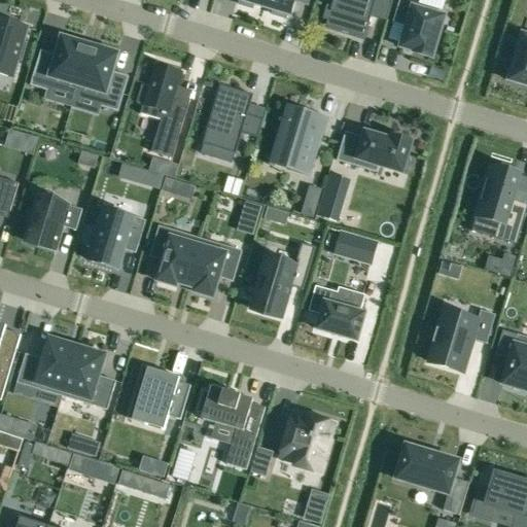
[(237,0),(237,1),(240,2),(239,5),(252,9),(253,6),(262,8),(265,0),(237,0)]
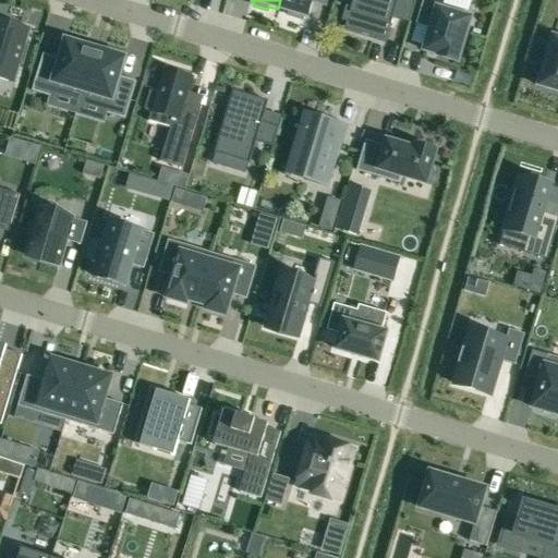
[(312,0),(280,0),(278,9),(289,12),(288,16),(302,21),(303,16),(307,17),(312,0)]
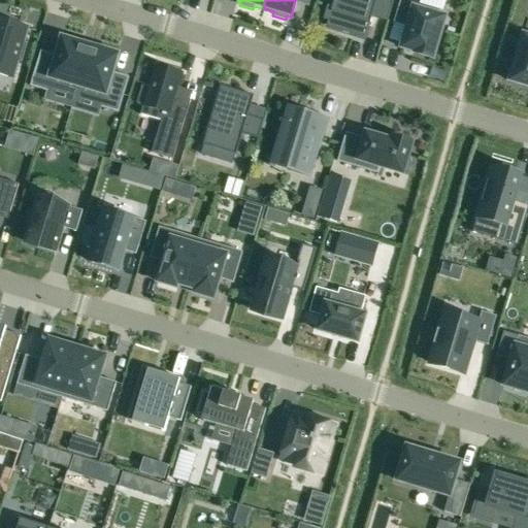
[(334,0),(332,7),(327,6),(323,21),(328,22),(326,28),(365,39),(369,24),(370,25),(372,18),(388,22),(394,0),(334,0)]
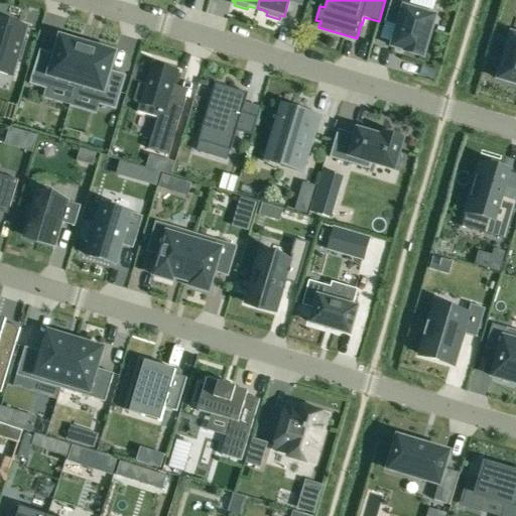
[(398,27),(392,47),(405,51),(405,52),(423,58),(436,13),(392,0),(391,0),(385,23),(398,27)]
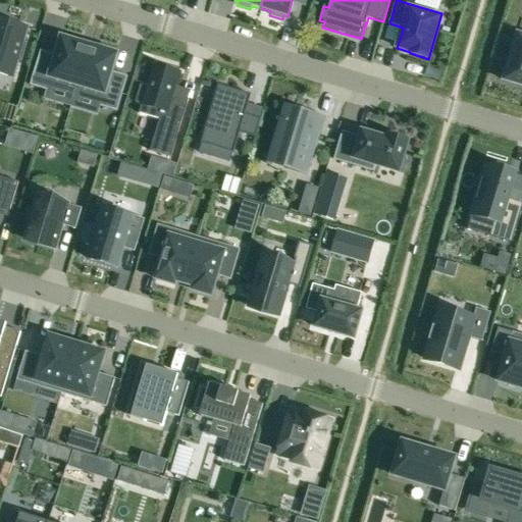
[(0,73),(12,77),(17,60),(20,61),(25,44),(22,43),(28,28),(0,19),(0,73)]
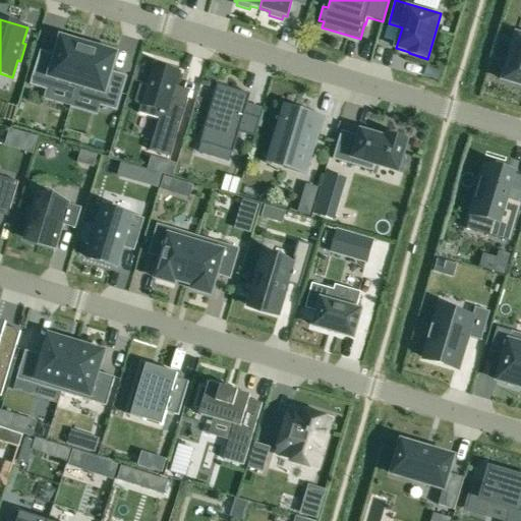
[(503,81),(520,87),(520,36),(517,35),(503,81)]
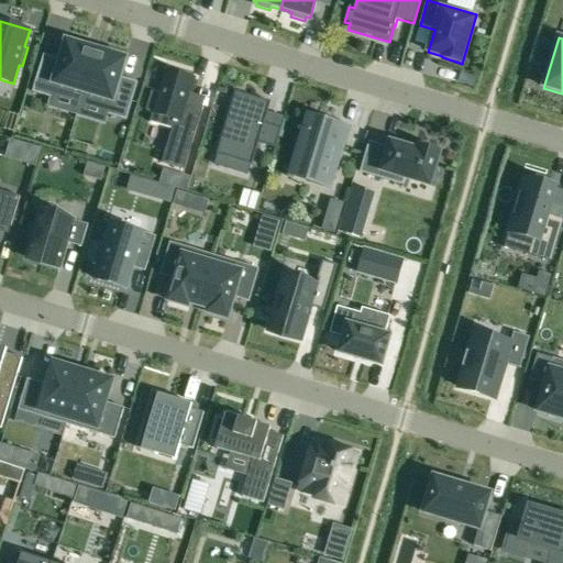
[(81,99),(96,52),(87,50),(87,47),(66,42),(61,59),(44,55),(32,92),(50,98),(51,98),(53,91),(81,99)]
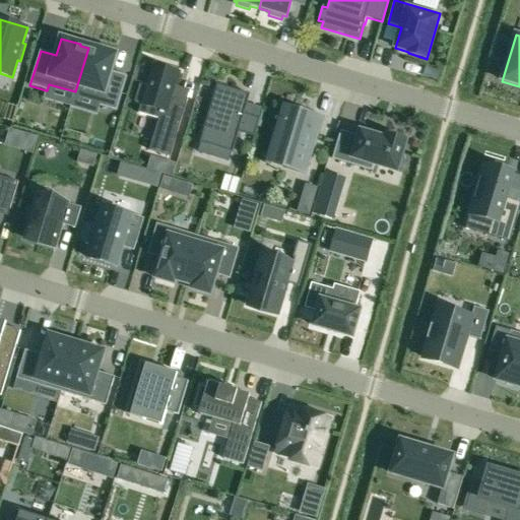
[(100,107),(117,112),(127,76),(112,72),(117,55),(98,49),(96,49),(96,50),(88,48),(75,91),(102,100),(100,107)]
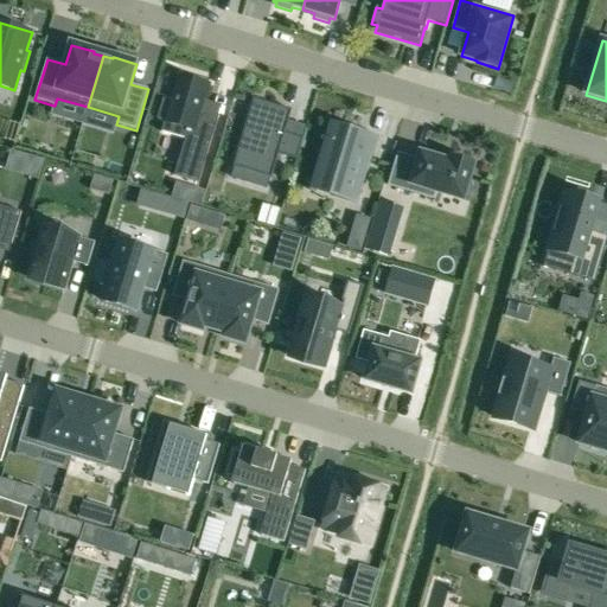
[(218,119),(202,114),(210,85),(179,77),(171,103),(164,101),(158,120),(165,122),(161,133),(185,140),(174,176),(198,184),(218,119)]
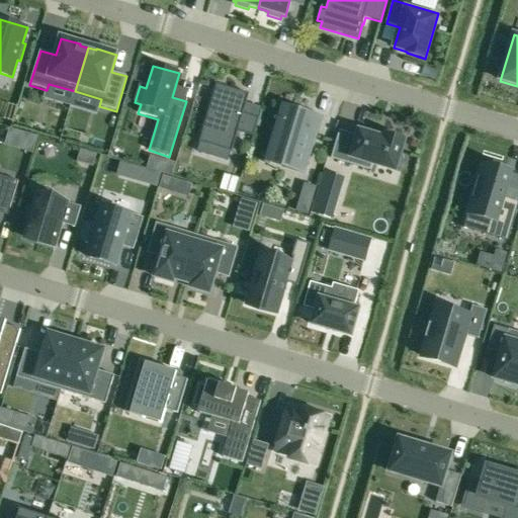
[(199,143),(232,153),(249,94),(217,85),(199,143)]
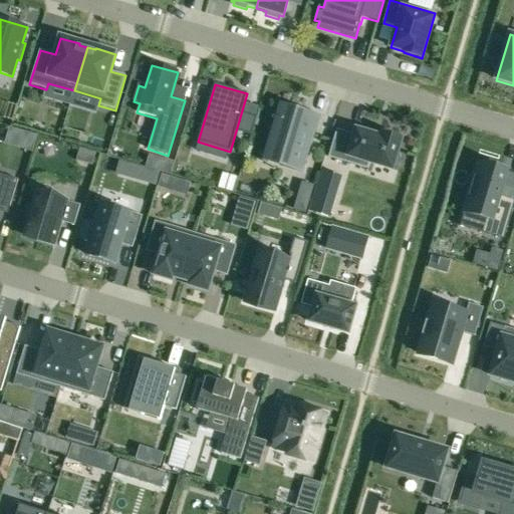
[(279,167),(303,174),(319,118),(298,112),(299,109),(279,103),(266,149),(283,154),(279,167)]
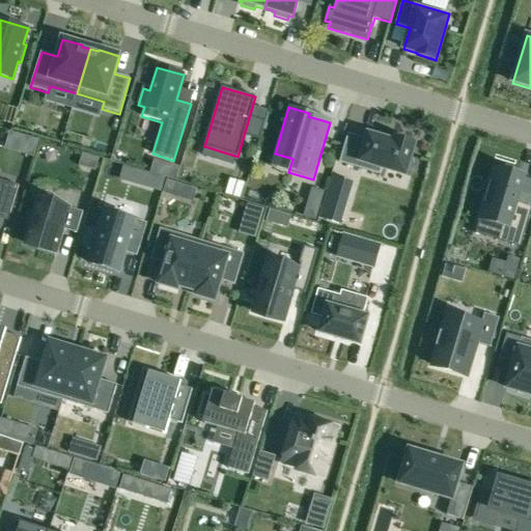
[(38,140),(9,132),(5,148),(33,157),(38,140)]
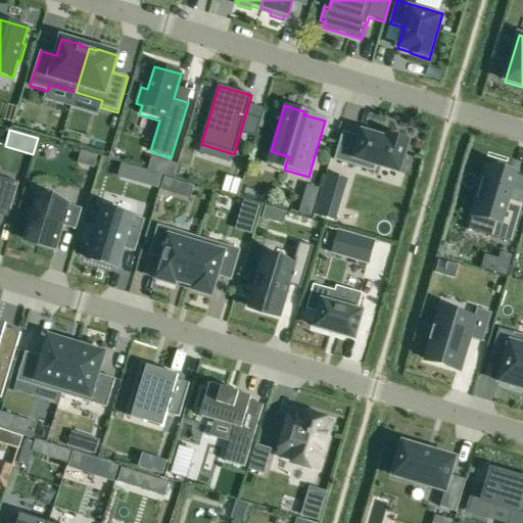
[(343,133),(335,160),(374,172),(375,165),(399,173),(409,142),(390,137),(389,140),(363,133),(361,138),(343,133)]
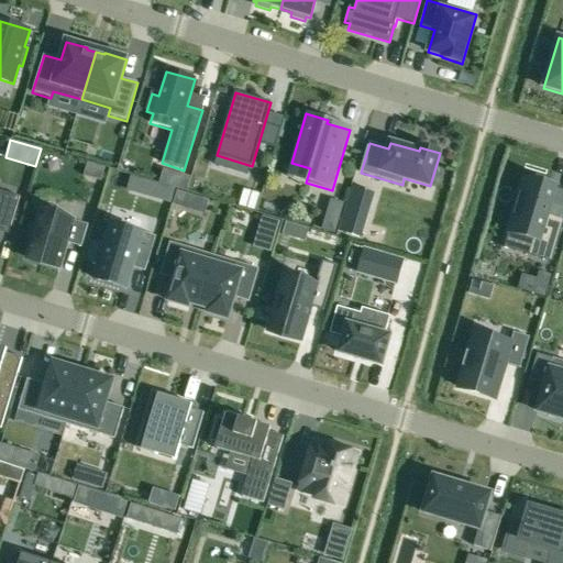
[(105,168),(87,163),(84,176),(101,181),(105,168)]
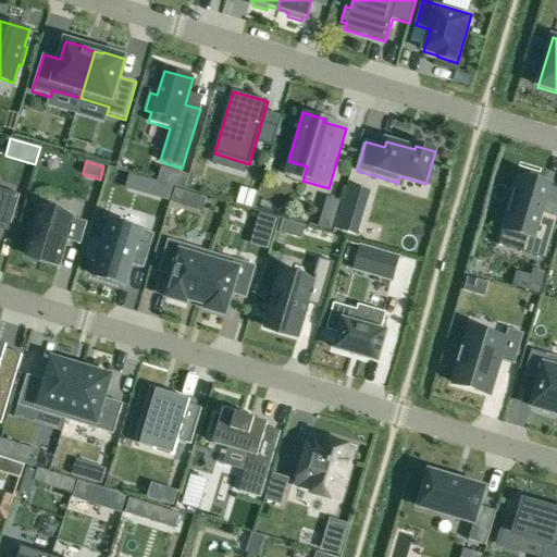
[(519,176),(503,230),(504,231),(527,237),(522,252),(545,259),(546,257),(543,256),(546,244),(551,246),(556,223),(556,215),(542,211),(549,188),(537,185),(539,183),(519,176)]
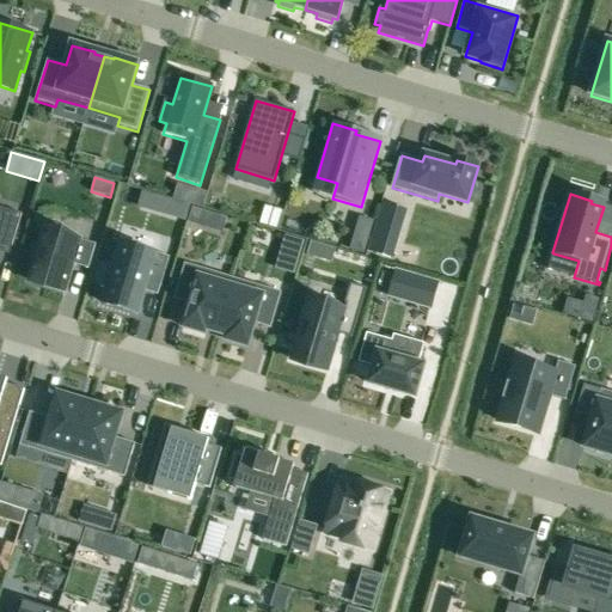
[(159,197),(154,213),(178,220),(183,204),(159,197)]
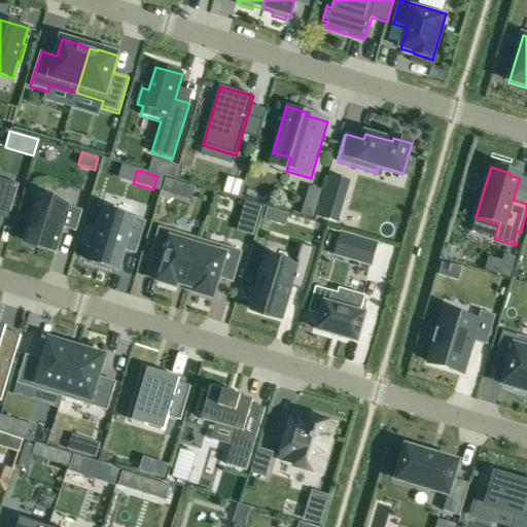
[(338,222),(350,181),(330,175),(318,216),(338,222)]
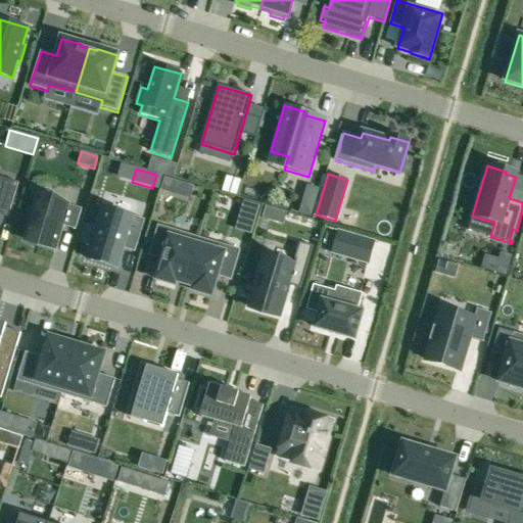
[(160,191),(171,194),(175,181),(164,178),(160,191)]
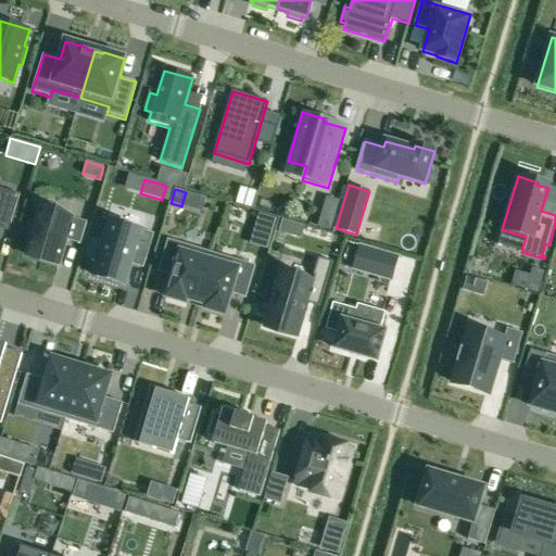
[(80,244),(87,223),(40,209),(26,255),(58,265),(65,240),(80,244)]
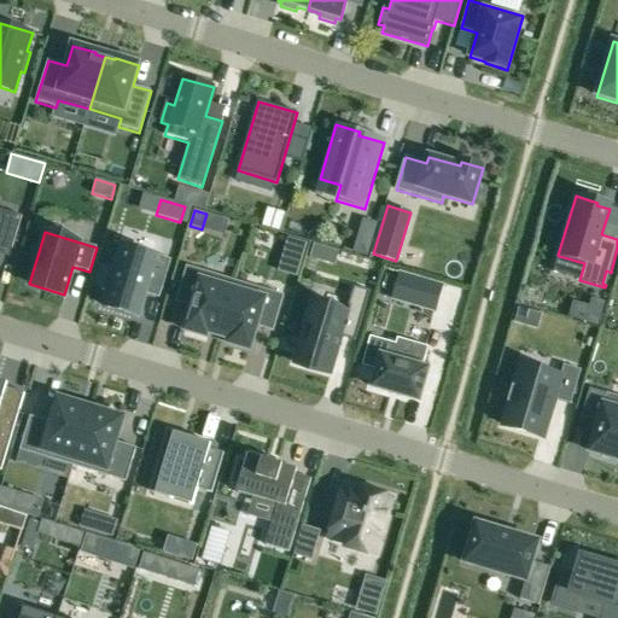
[(372,246),(356,242),(353,254),(368,258),(372,246)]
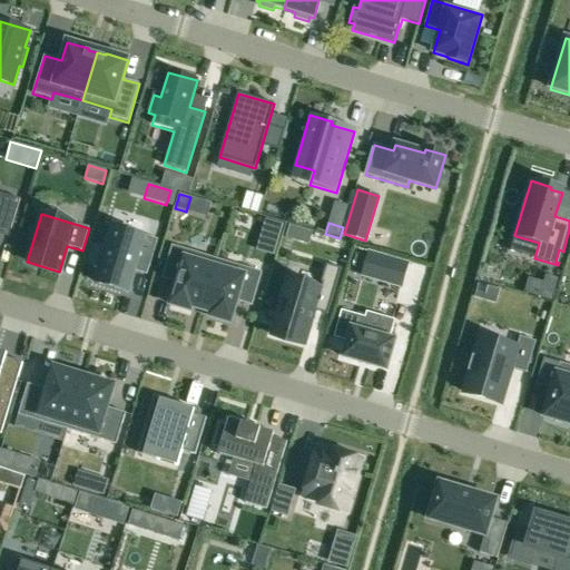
[(96,283),(128,293),(136,266),(149,269),(157,241),(144,236),(143,237),(112,228),(107,247),(100,246),(94,268),(100,269),(96,283)]
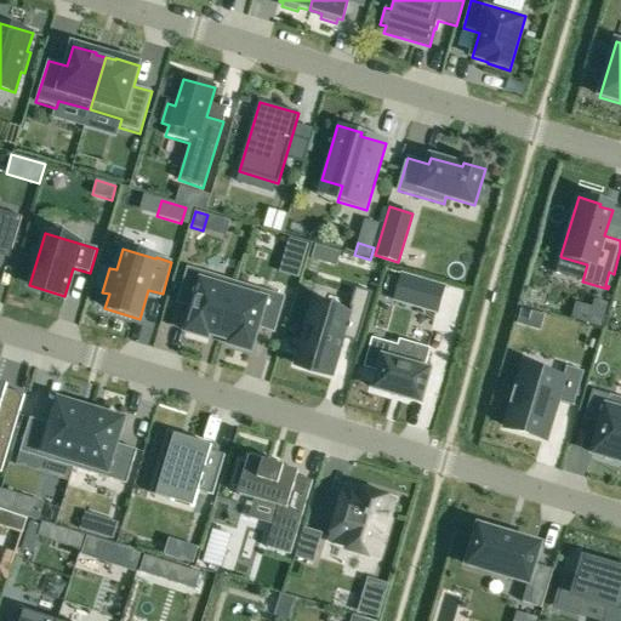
[(298,279),(302,268),(283,263),(279,273),(298,279)]
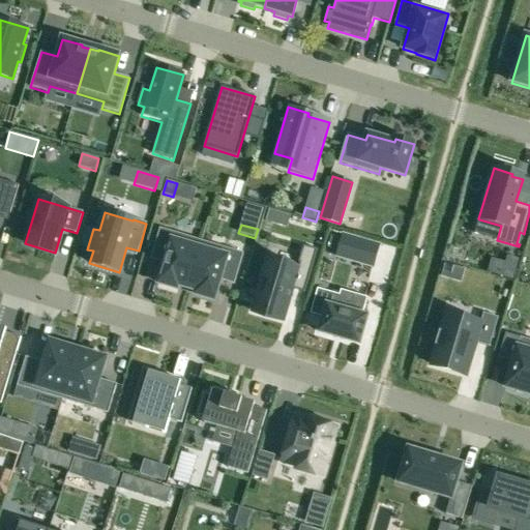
[(187,289),(202,241),(159,229),(150,260),(165,264),(158,284),(177,290),(178,286),(187,289)]
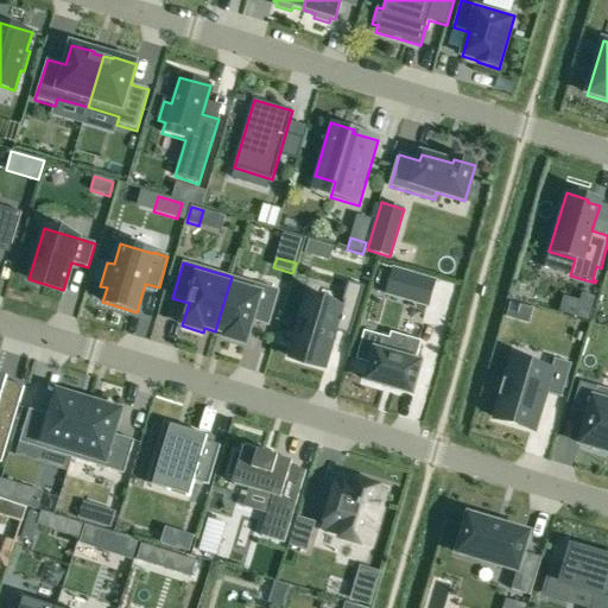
[(435,282),(393,270),(386,295),(428,306),(435,282)]
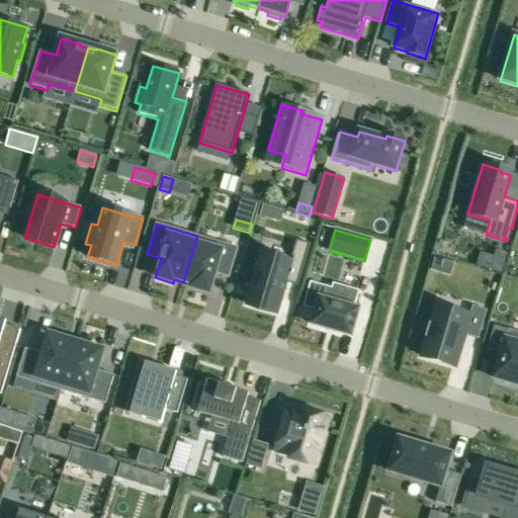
[(197,236),(183,282),(192,285),(191,288),(209,293),(216,274),(229,278),(238,248),(197,236)]
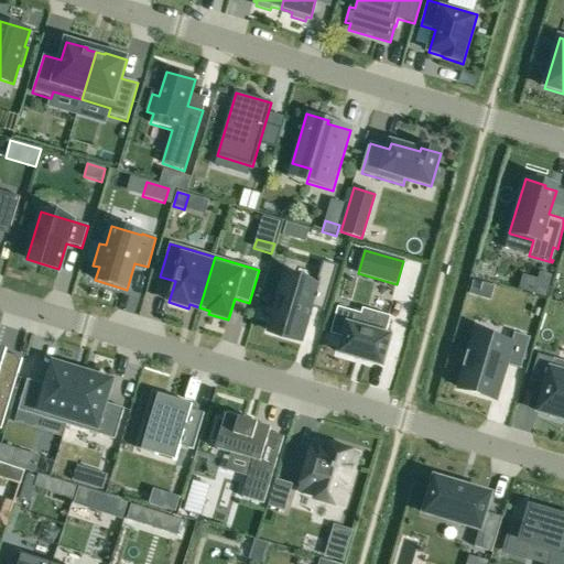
[(288,337),(302,342),(312,308),(324,312),(338,267),(323,262),(317,280),(318,281),(317,288),(284,278),(268,332),(282,336),(282,337),(288,339),(288,337)]
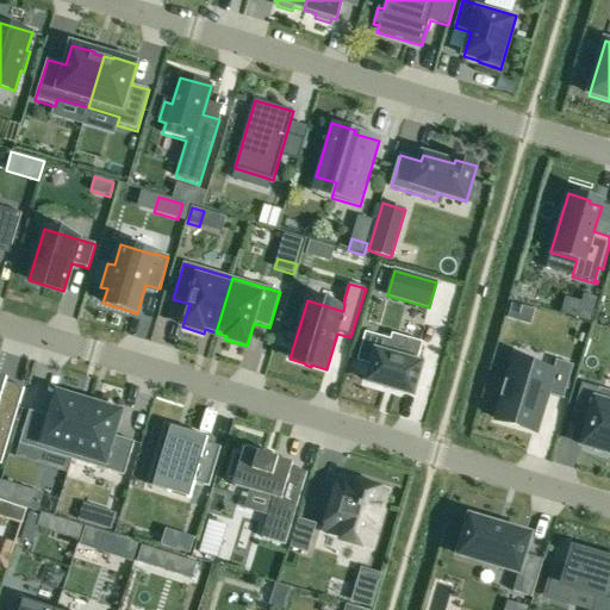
[(582,303),(577,319),(590,323),(597,299),(584,294),(582,303)]
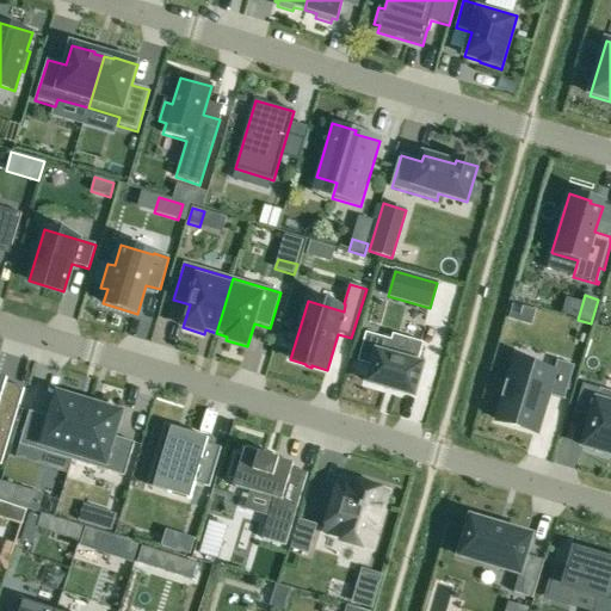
[(414,396),(424,365),(389,355),(394,340),(366,332),(358,362),(372,365),(368,383),(414,396)]
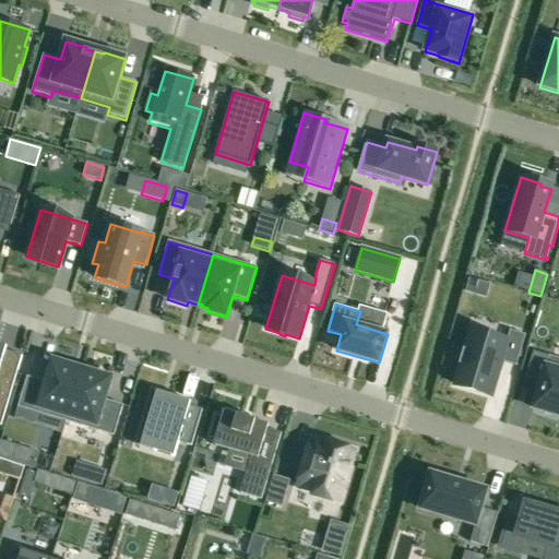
[(460,366),(454,385),(491,396),(502,361),(516,366),(525,335),(510,331),(507,341),(471,330),(465,351),(463,349),(459,365),(460,366)]
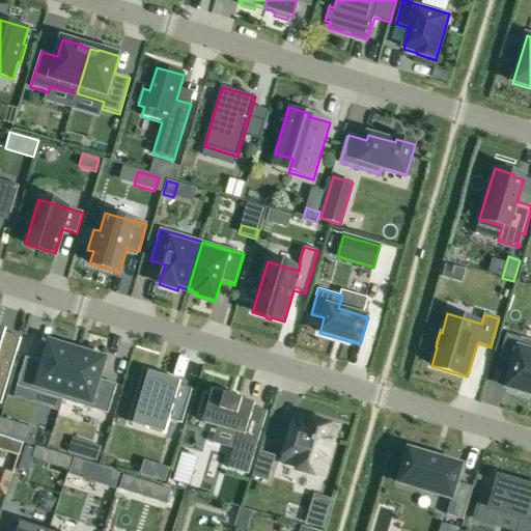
[(0,403),(0,404),(21,338),(4,333),(6,330),(0,327),(0,403)]
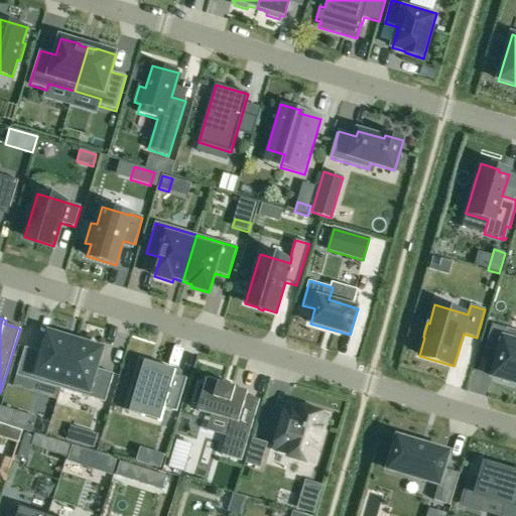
[(515,384),(515,332),(507,330),(492,378),(515,384)]
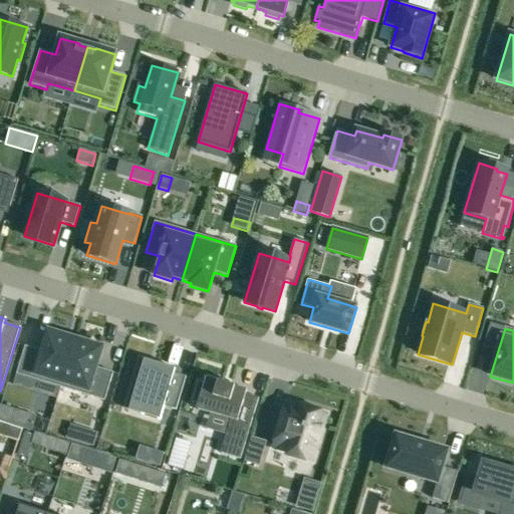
[(65,338),(66,337),(48,331),(42,352),(25,347),(17,374),(60,388),(74,341),(65,338)]
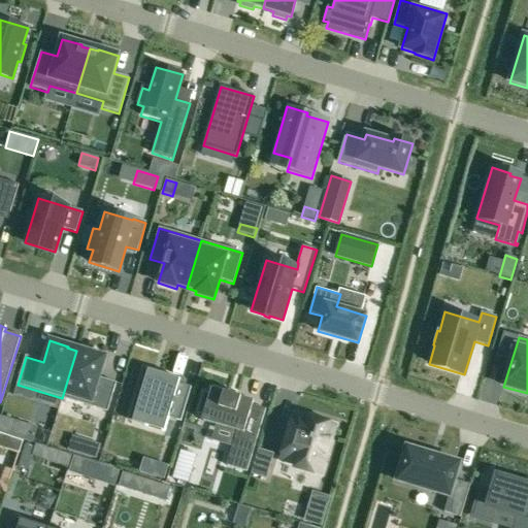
[(62,398),(107,411),(116,384),(98,378),(105,357),(87,352),(87,353),(76,351),(62,398)]
